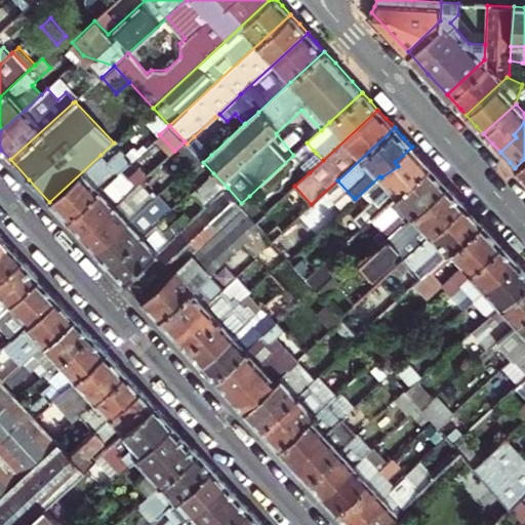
[(199,158),(203,162),(211,155),(194,136),(187,144),(199,158)]
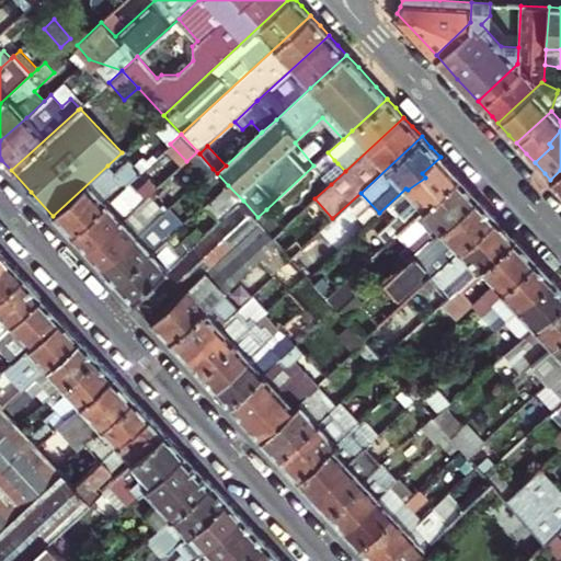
[(371,240),(380,250),(423,210),(459,176),(450,167),(441,157),(422,173),(425,178),(408,190),(405,189),(379,213),(389,224),(380,231),(371,240)]
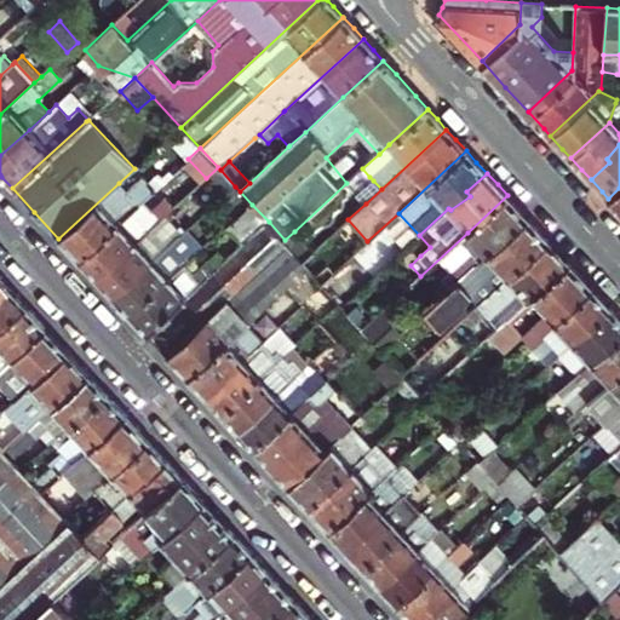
[(69,251),(78,259),(141,204),(155,189),(143,176),(126,191),(119,183),(58,239),(69,251)]
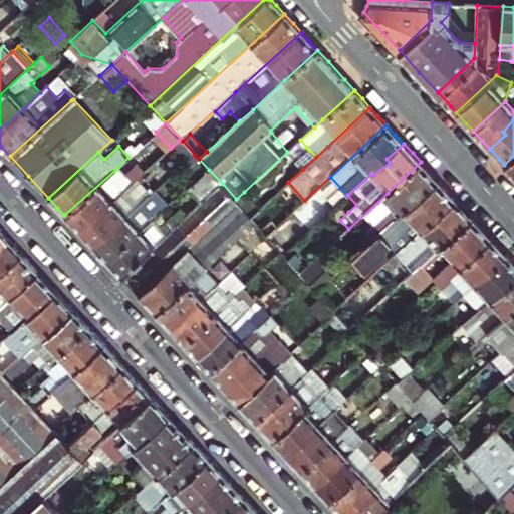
[(296,161),(303,169),(316,157),(309,150),(296,161)]
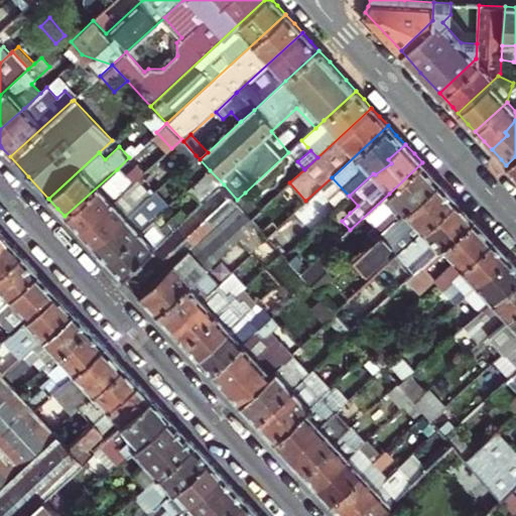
[(515,175),(515,156),(506,165),(515,175)]
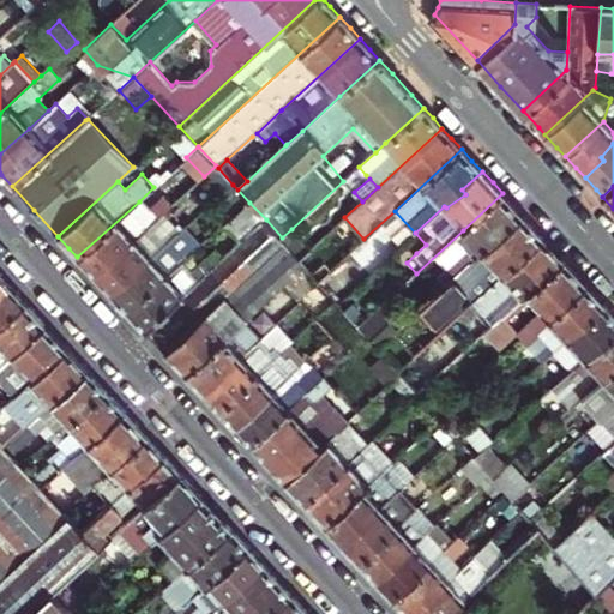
[(452,263),(462,272),(523,216),(512,205),(503,193),(463,230),(474,242),(452,263)]
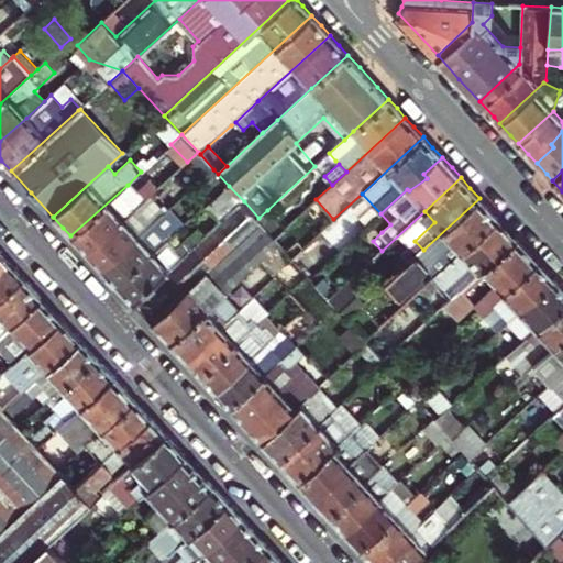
[(128,185),(70,235),(79,245),(86,253),(147,197),(158,188),(150,179),(135,194),(128,185)]
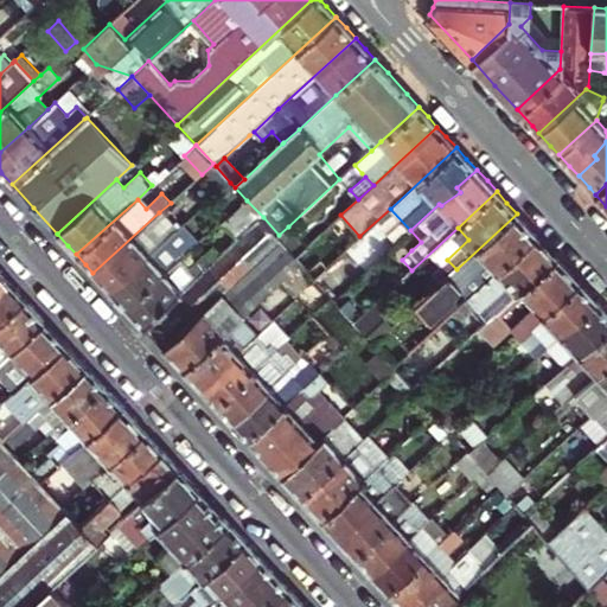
[(263,217),(247,200),(224,221),(241,238),(263,217)]
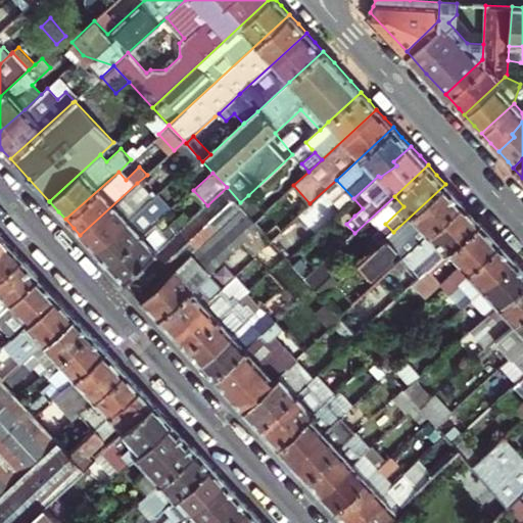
[(151,198),(137,183),(80,235),(86,241),(94,249),(151,198)]
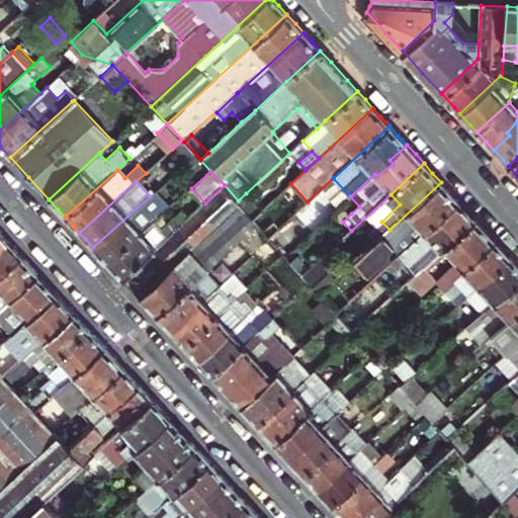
[(387,252),(392,248),(399,255),(458,200),(449,191),(441,182),(390,230),(353,262),(365,275),(386,256),(387,252)]
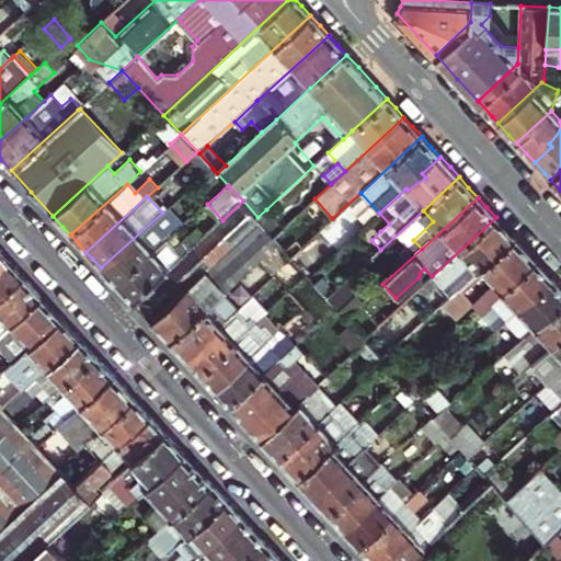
[(243,201),(222,220),(203,237),(133,301),(150,321),(170,342),(225,292),(262,259),(278,242),(274,237),(258,217),(243,201)]
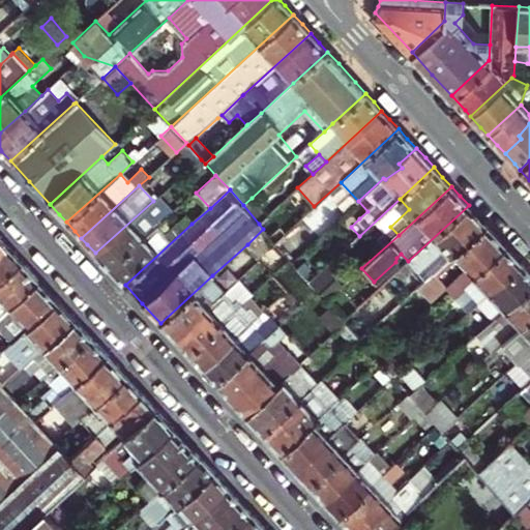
[(259,224),(267,215),(252,198),(243,205),(259,224)]
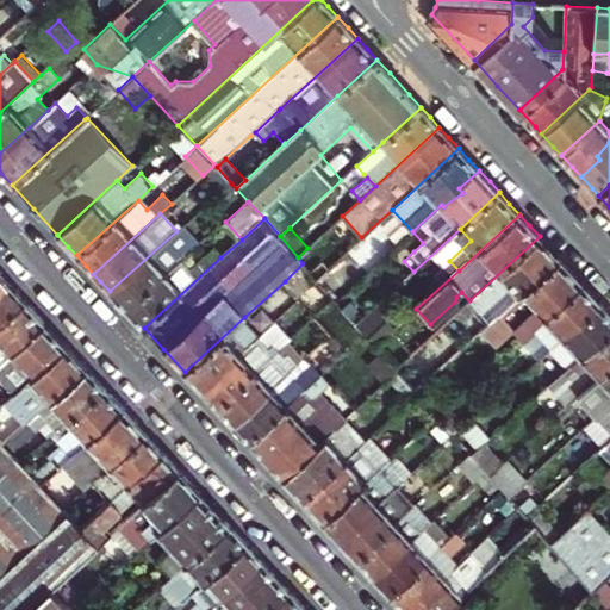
[(186,256),(193,250),(176,231),(110,291),(118,300),(126,310),(186,256)]
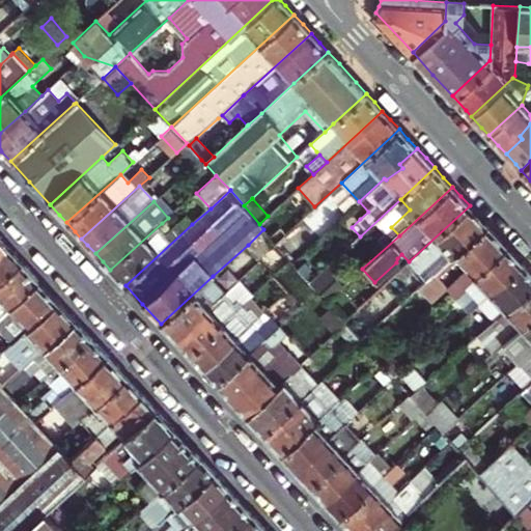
[(368,212),(359,201),(351,208),(360,219),(368,212)]
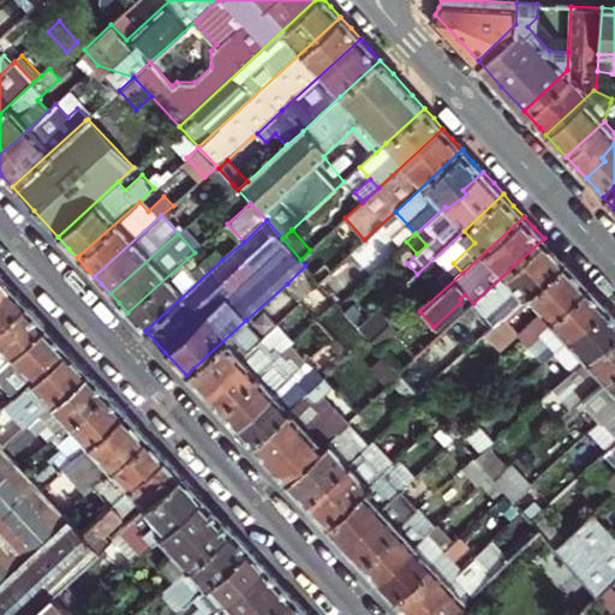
[(554,249),(544,238),(473,303),(461,314),(469,323),(482,311),(487,316),(517,290),(524,297),(565,260),(554,249)]
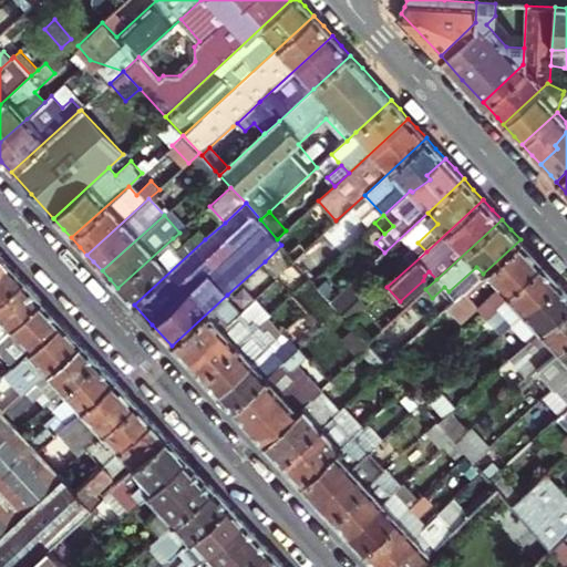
[(126,297),(134,305),(205,239),(197,232),(181,247),(173,238),(117,288),(126,297)]
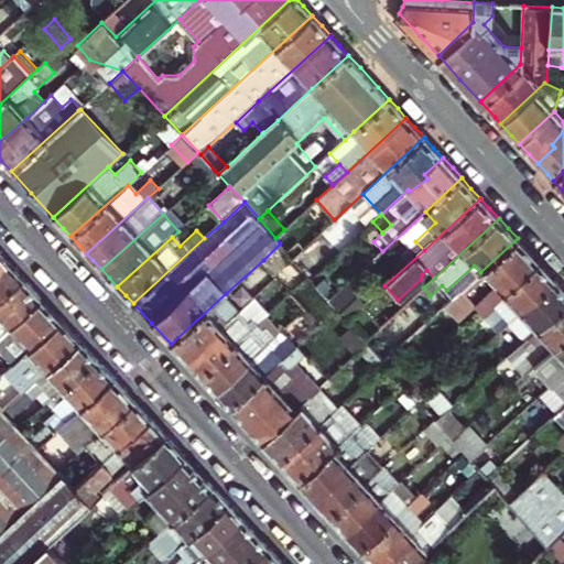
[(475,303),(484,312),(488,307),(539,261),(529,250),(518,238),(480,272),(453,297),(444,306),(456,320),(475,303)]
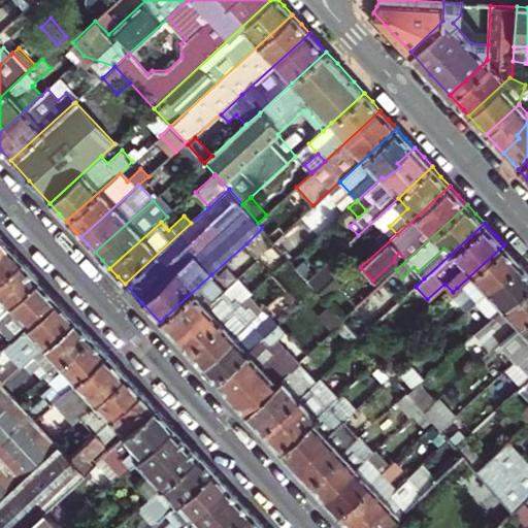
[(464,288),(476,301),(520,262),(512,253),(504,244),(457,288),(460,292),(464,288)]
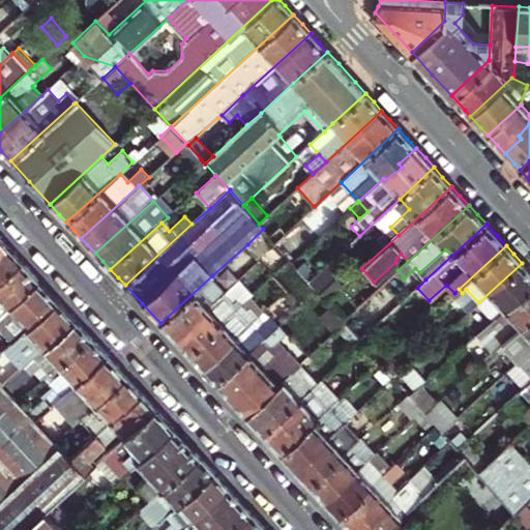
[(0,278),(20,261),(13,254),(6,246),(0,252),(0,278)]
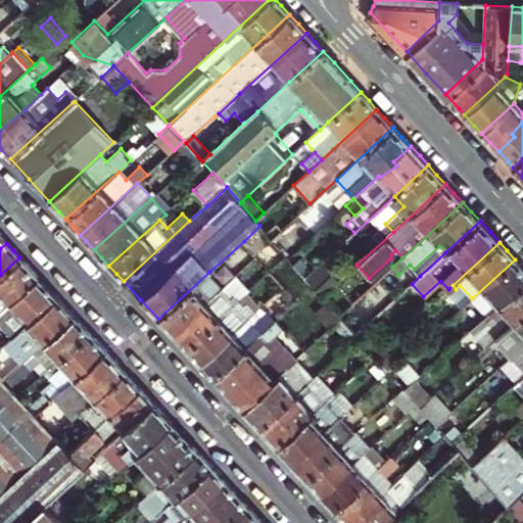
[(414,269),(420,276),(445,252),(439,246),(414,269)]
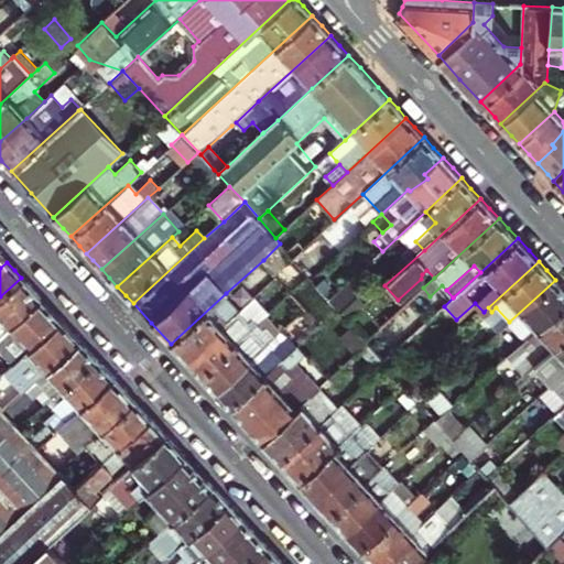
[(0,334),(10,326),(41,299),(32,289),(21,278),(0,296),(0,334)]
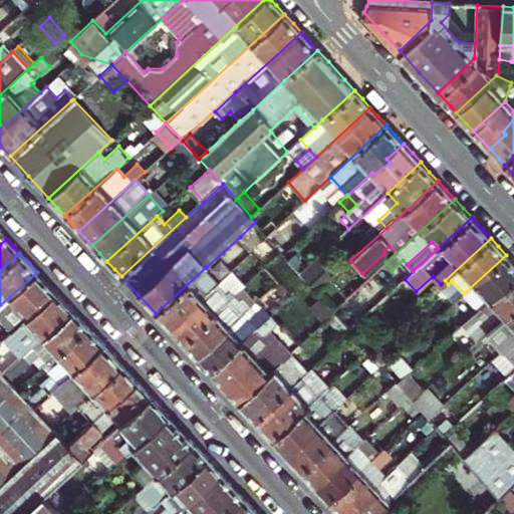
[(476,306),(471,310),(475,313),(513,278),(513,263),(506,255),(464,293),(476,306)]
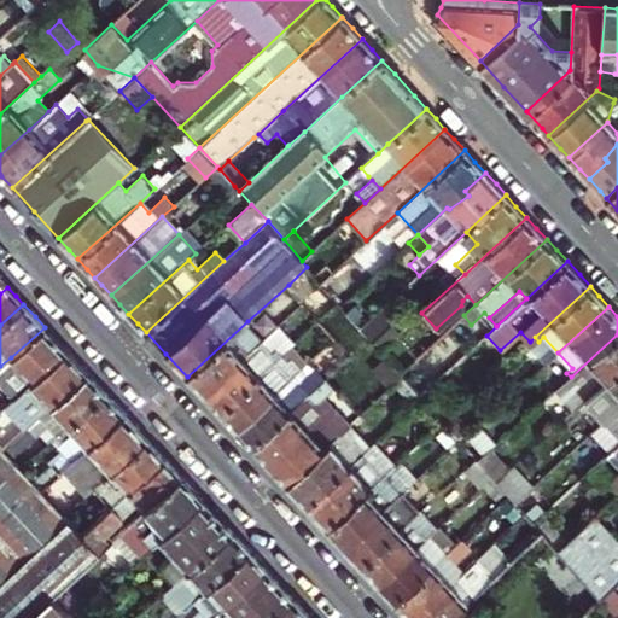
[(397,336),(377,314),(360,330),(380,351),(394,339),(397,336)]
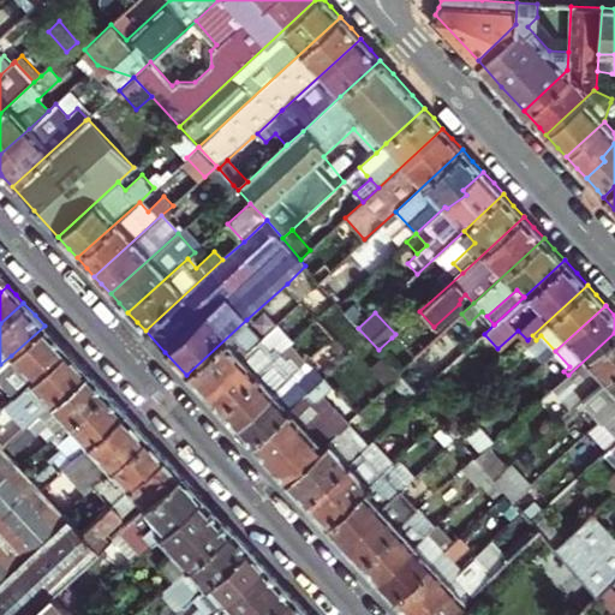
[(246,320),(186,375),(195,384),(203,393),(244,356),(238,350),(258,332),(246,320)]
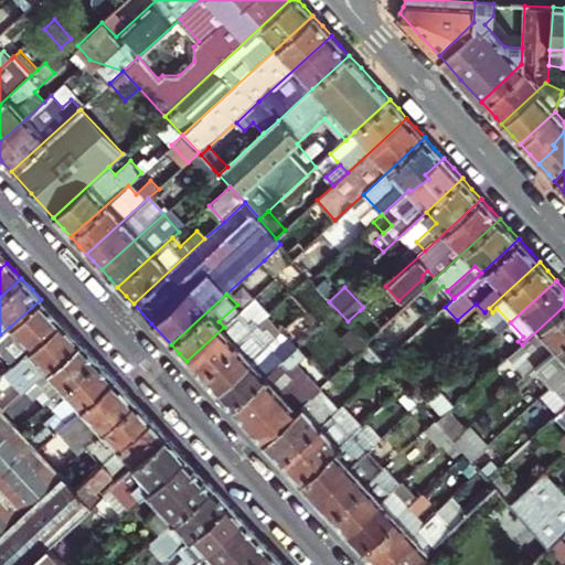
[(0,374),(1,373),(0,371),(0,350),(12,363),(60,320),(51,311),(41,299),(10,327),(0,334),(0,374)]
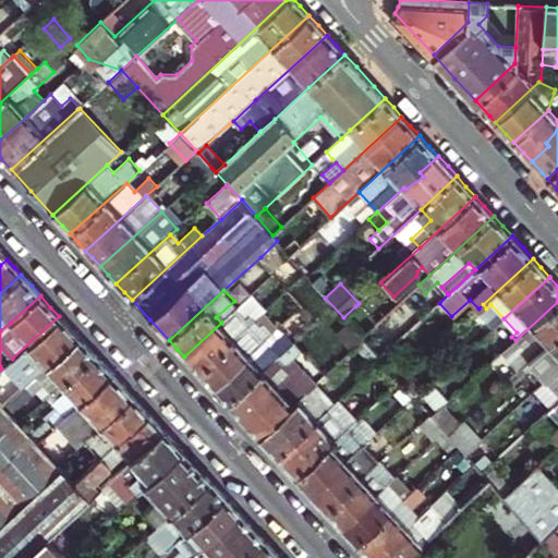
[(557,302),(516,340),(505,350),(522,370),(537,355),(557,335),(557,302)]
